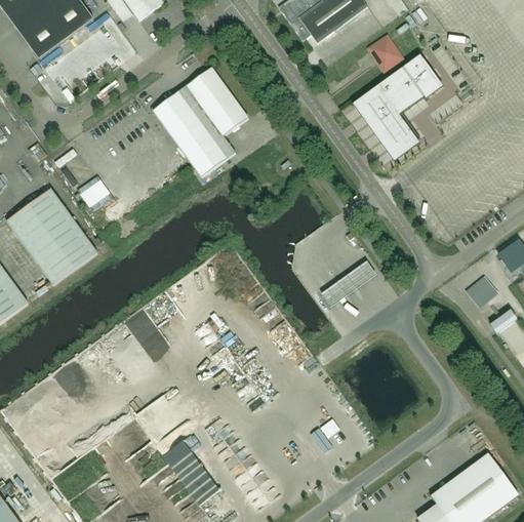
[(0,8),(38,61),(93,21),(77,0),(0,0),(0,8)]
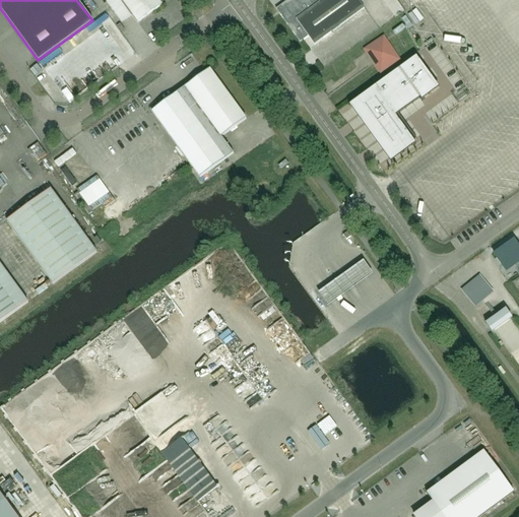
[(106,0),(114,11),(125,3),(136,19),(161,2),(159,0),(106,0)]
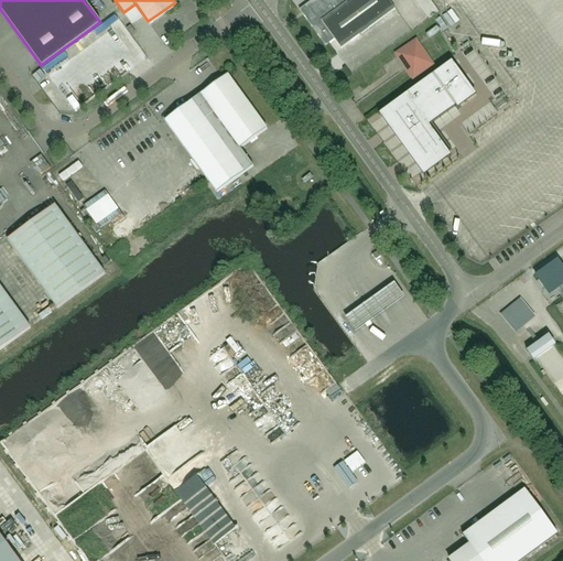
[(305,0),(303,2),(304,4),(303,10),(301,11),(324,42),(333,36),(339,45),(393,6),(389,0),(305,0)]
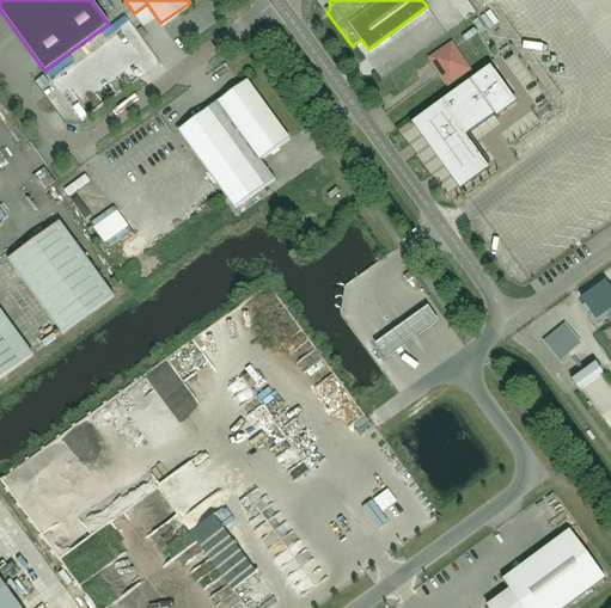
[(480,11),(489,24),(499,18),(490,5),(480,11)]
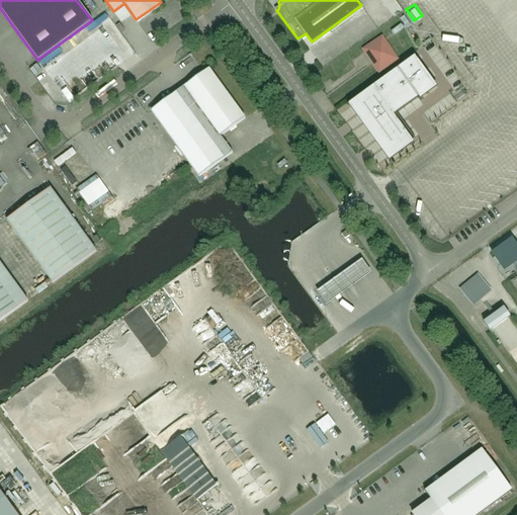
[(376,61),(372,64),(377,72),(399,58),(392,47),(388,50),(380,38),(367,48),(376,61)]
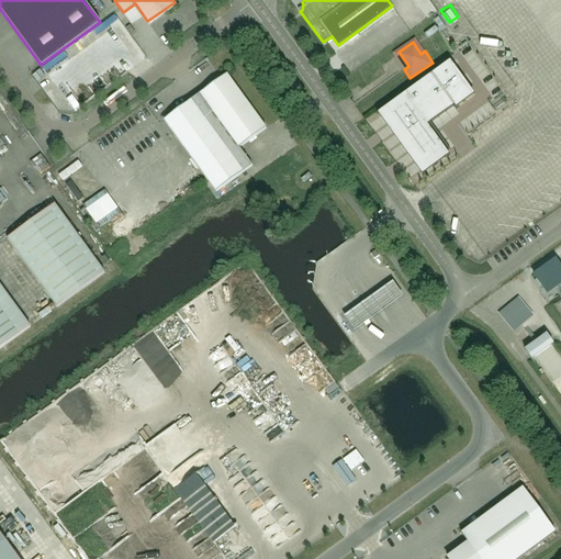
[(449,58),(377,111),(378,112),(380,111),(422,168),(446,152),(448,154),(449,153),(446,148),(444,151),(438,142),(440,141),(427,123),(453,103),(456,107),(457,105),(455,103),(470,92),(464,85),(448,62),(450,59),(449,58)]
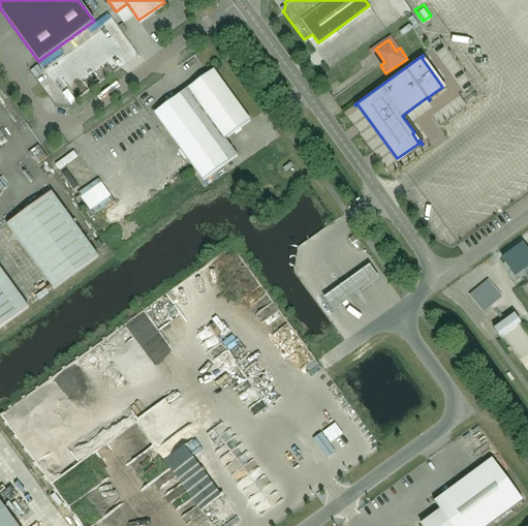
[(224,135),(249,118),(212,66),(153,110),(203,177),(236,152),(224,135)]
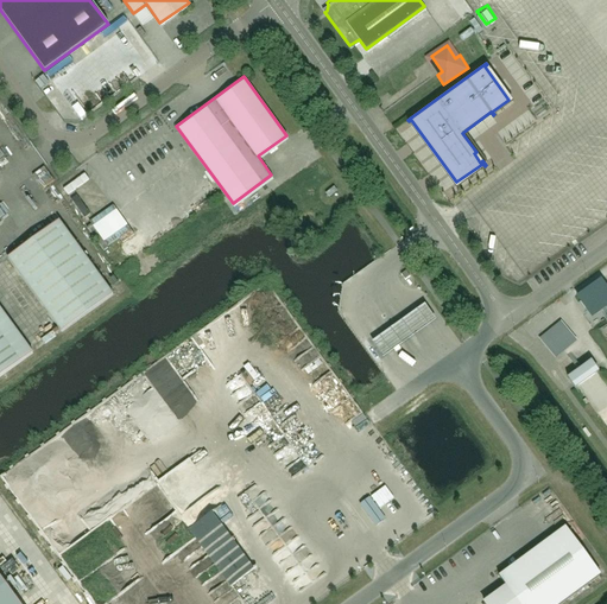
[(89,224),(108,217),(111,223),(134,214),(130,204),(112,211),(107,198),(96,203),(99,209),(84,215),(89,224)]
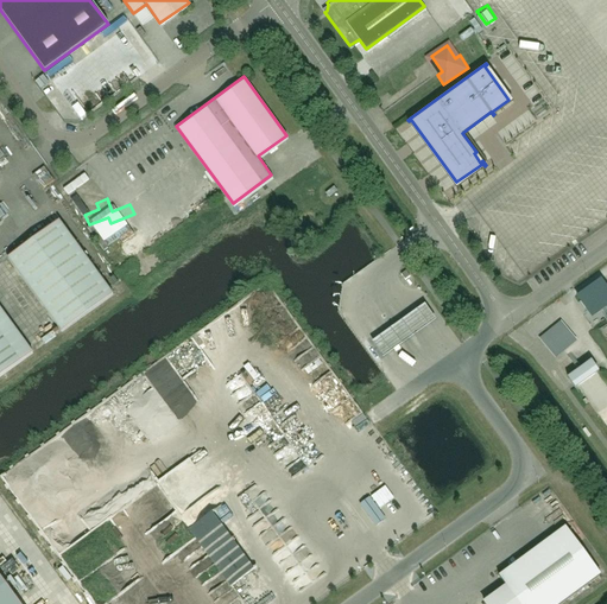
[(7,255),(61,329),(112,292),(58,218),(7,255)]
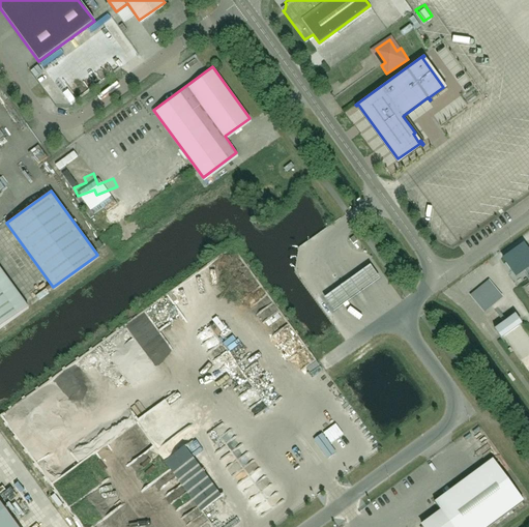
[(528,250),(523,241),(502,257),(511,269),(528,256),(528,250)]
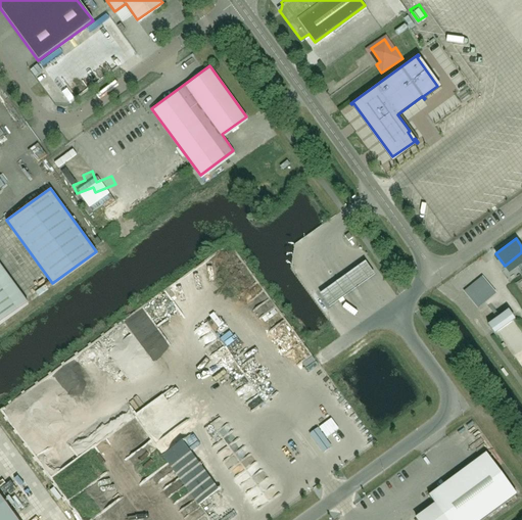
[(0,321),(30,303),(0,256),(0,321)]
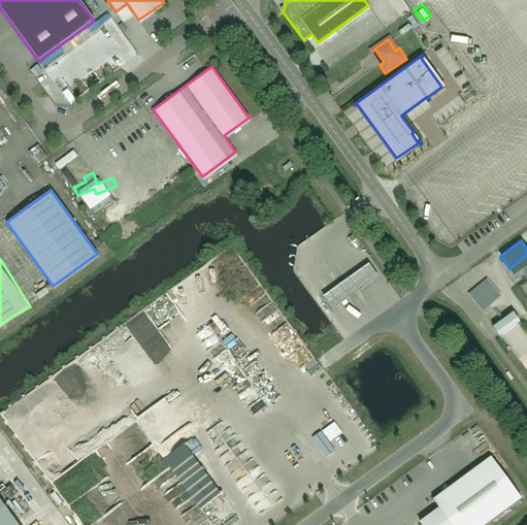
[(377,276),(367,262),(322,296),(331,310),(377,276)]
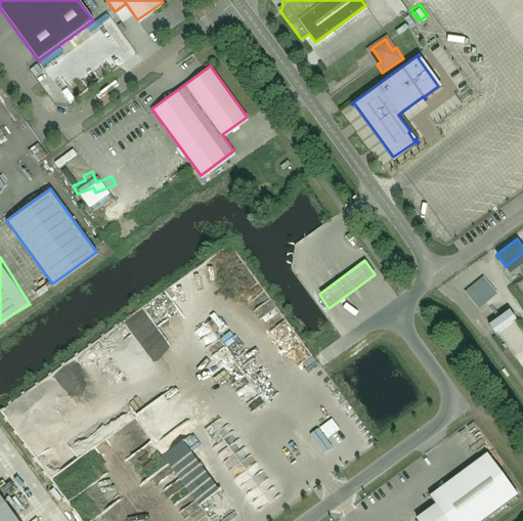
[(479,303),(496,289),(483,272),(466,287),(479,303)]
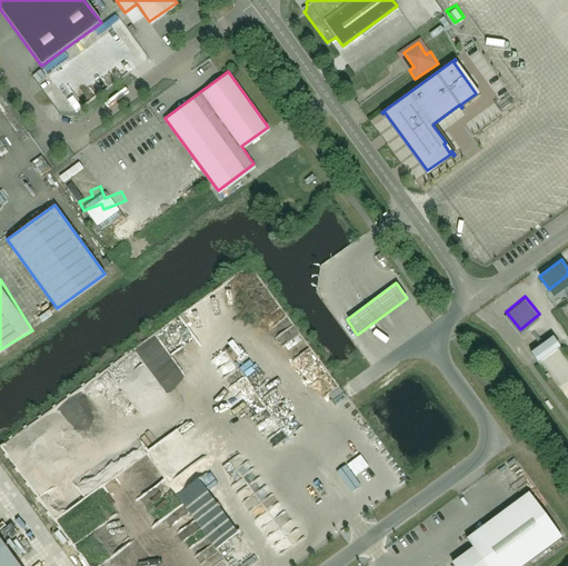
[(551,327),(528,344),(536,356),(559,339),(551,327)]
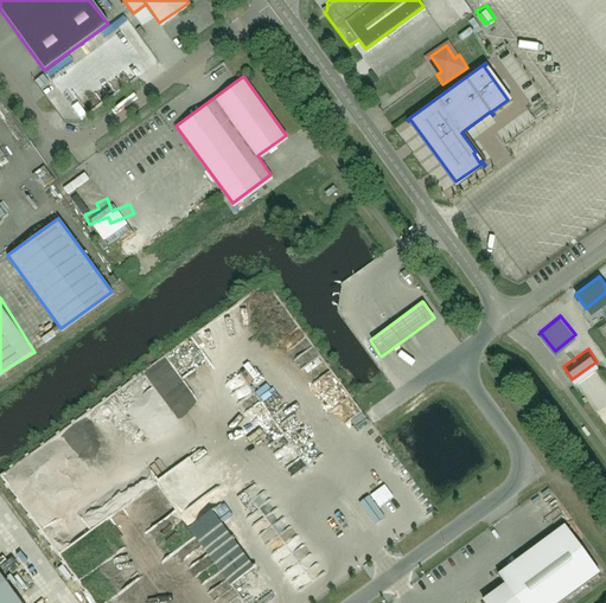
[(374,521),(383,514),(368,494),(363,498),(365,500),(361,504),(374,521)]
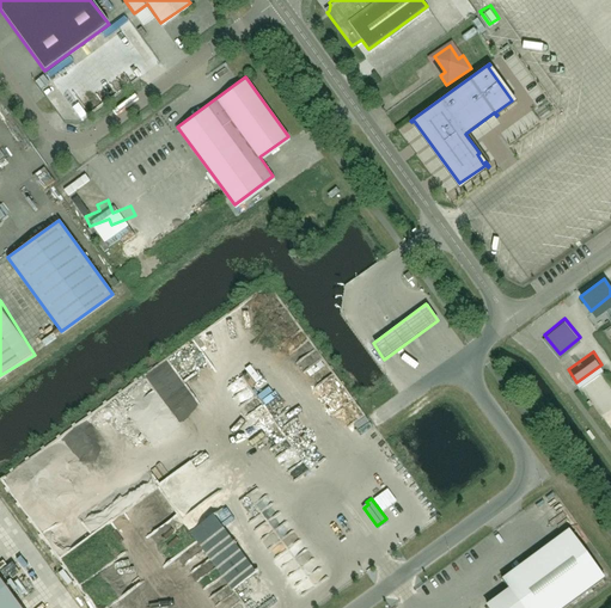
[(501,577),(524,607),(560,607),(604,576),(568,527),(501,577)]
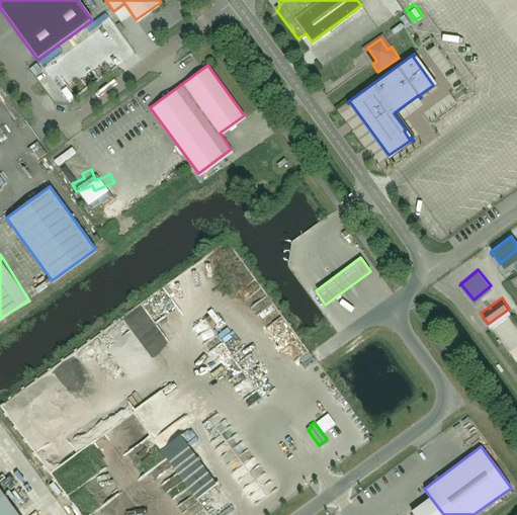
[(18,514),(0,489),(0,514),(18,514)]
